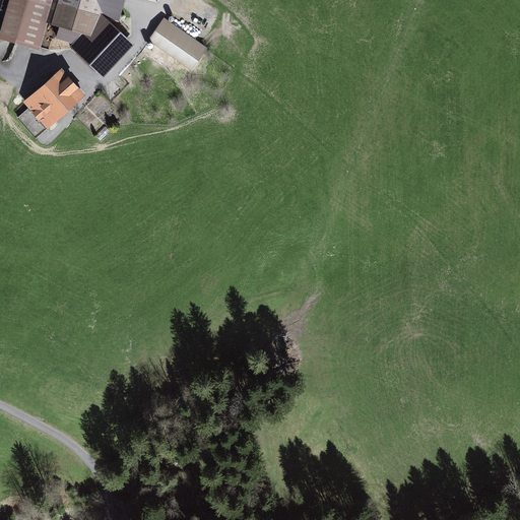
[(48,21),(54,0),(8,0),(0,27),(0,37),(40,49),(48,21)]
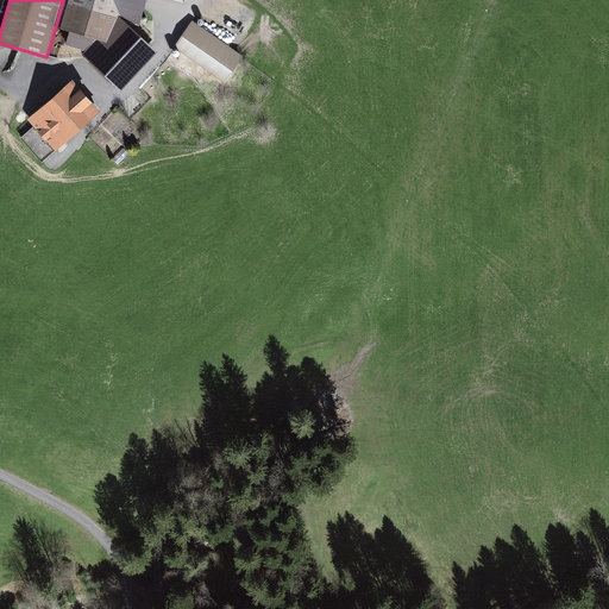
[(63,0),(56,25),(69,29),(96,37),(107,39),(117,17),(125,19),(140,24),(145,0),(63,0)]
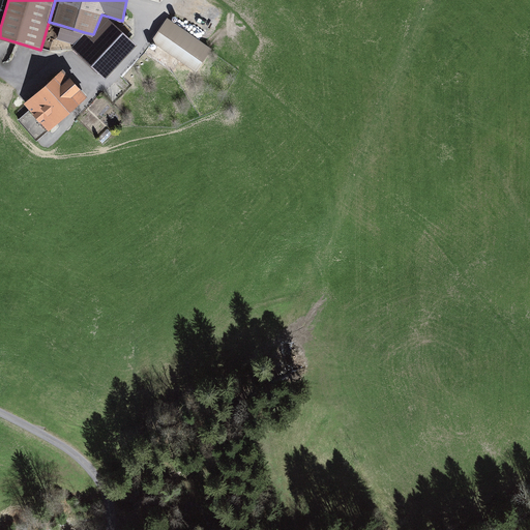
[(106,77),(138,43),(109,17),(101,15),(93,34),(84,32),(75,43),(72,46),(106,77)]
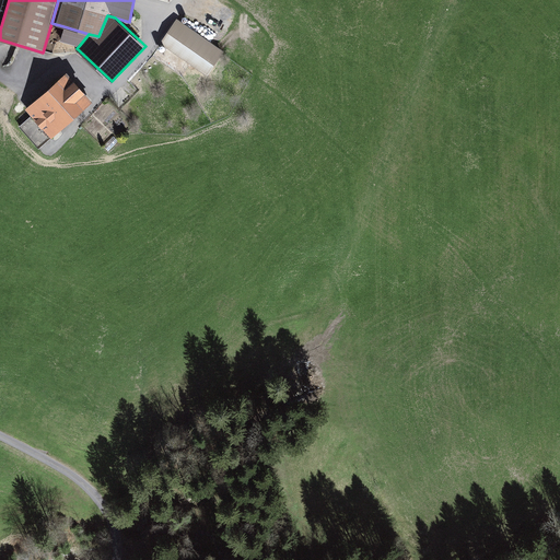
[(223,50),(177,19),(161,43),(208,74),(223,50)]
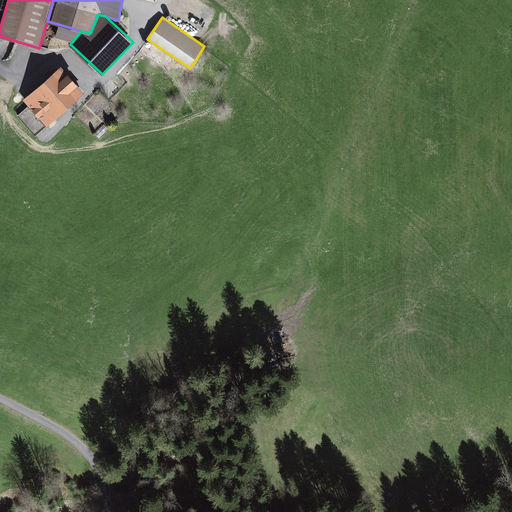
[(81,31),(58,24),(55,36),(72,42),(81,31)]
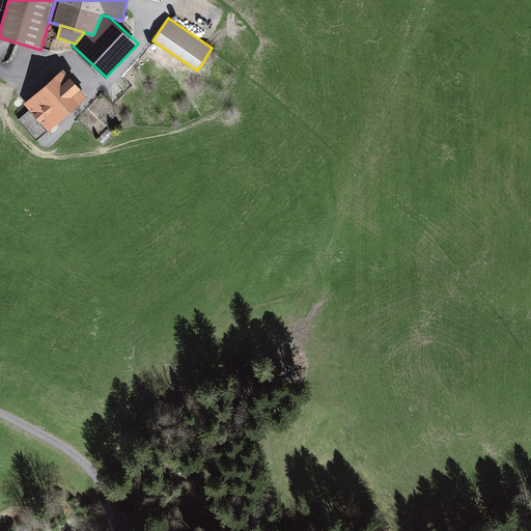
[(63,68),(24,103),(30,109),(19,119),(36,140),(87,95),(63,68)]
